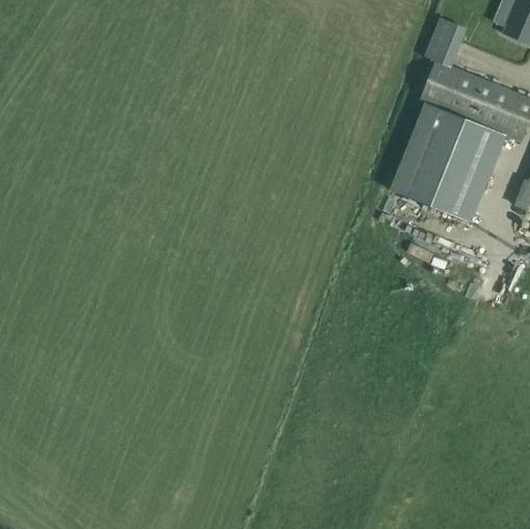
[(529,44),(529,0),(514,0),(501,32),(529,44)]
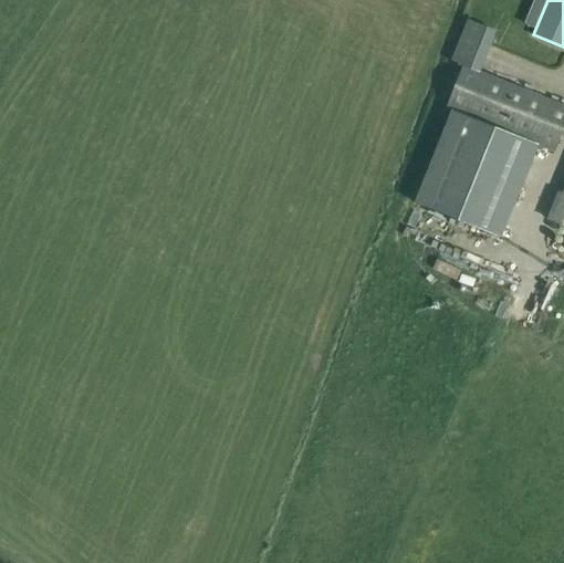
[(478,70),(492,30),(463,20),(449,59),(461,63),(478,70)]
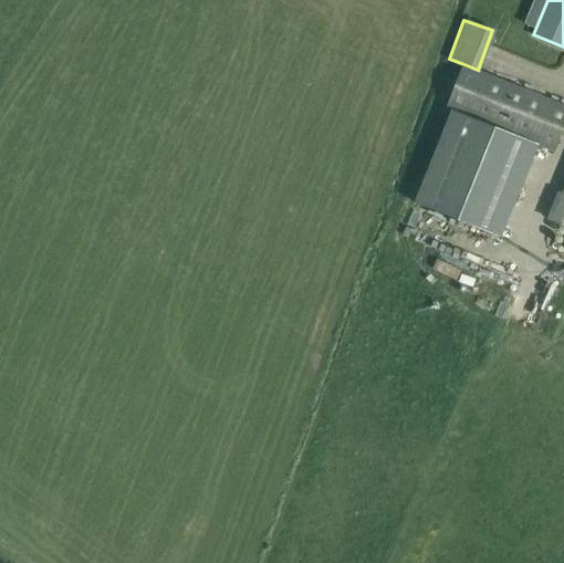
[(551,147),(563,115),(563,104),(478,70),(461,63),(445,107),(451,110),(534,141),(551,147)]
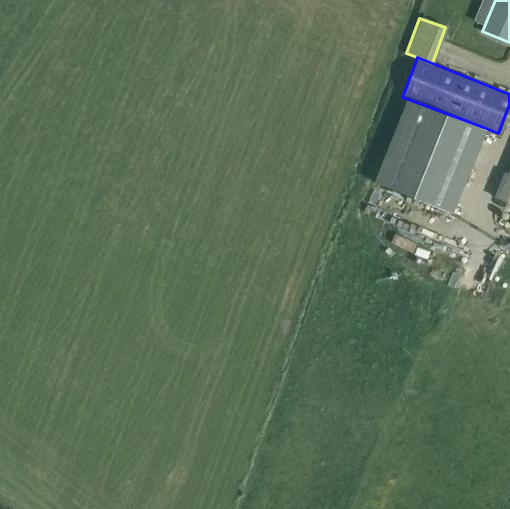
[(449,211),(483,127),(408,99),(375,180),(449,211)]
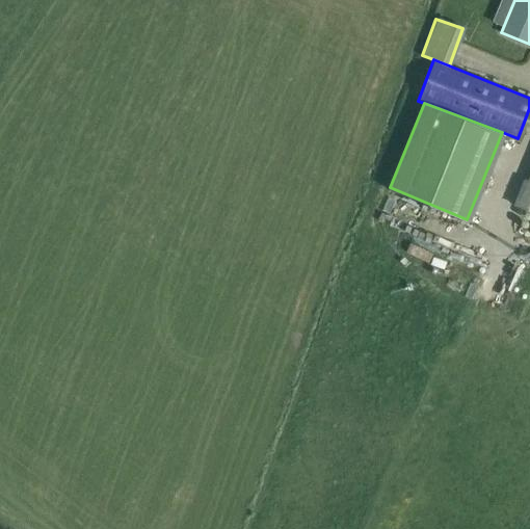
[(512,205),(529,211),(529,169),(527,179),(524,177),(512,205)]
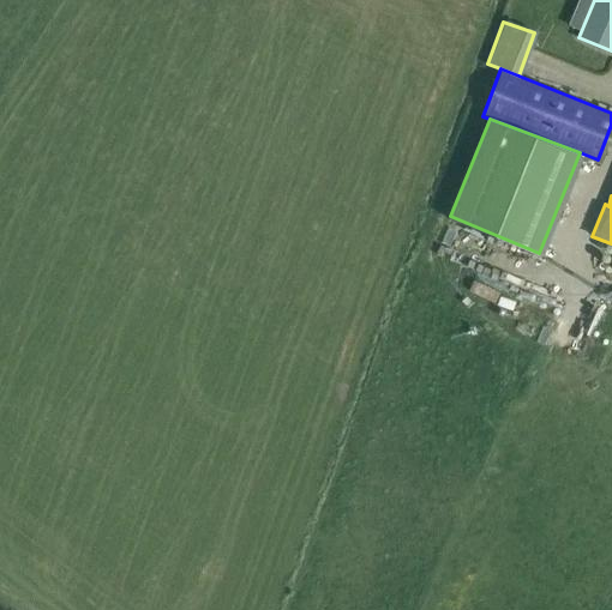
All buildings are outlined.
